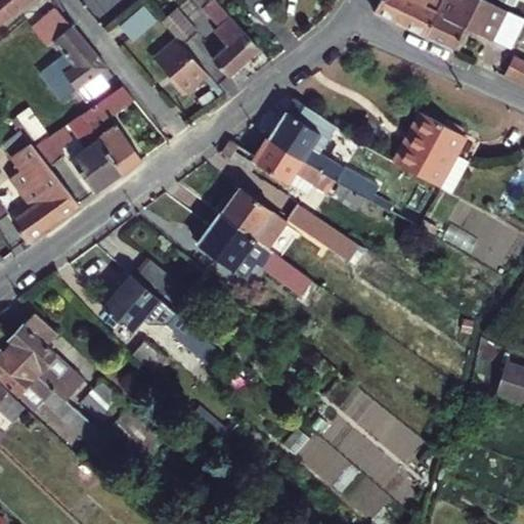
[(0,0),(0,24),(28,0),(0,0)]
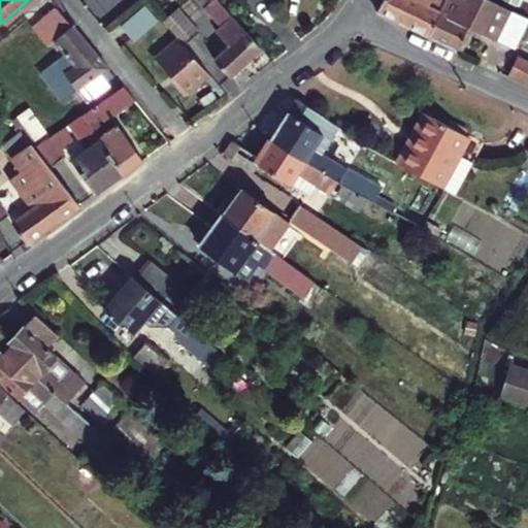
[(261,51),(216,0),(196,0),(220,27),(216,31),(223,40),(228,45),(215,58),(213,59),(231,77),(261,51)]
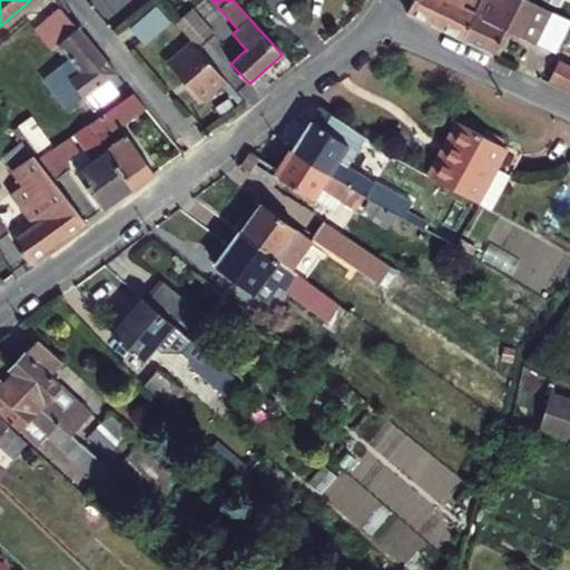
[(413,0),(408,13),(460,39),(475,12),(482,16),(490,0),(413,0)]
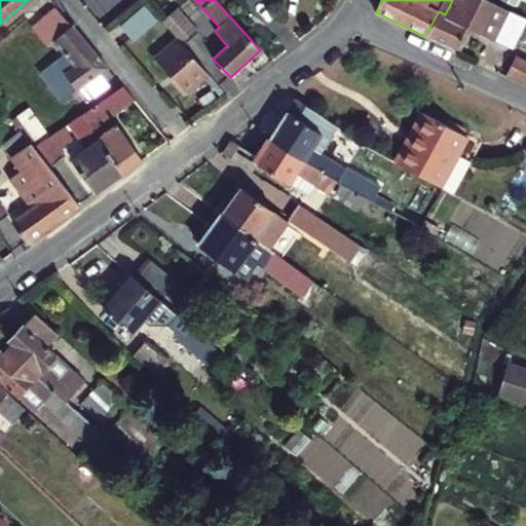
[(439,11),(424,36),(453,50),(465,26),(513,50),(525,22),(525,19),(497,6),(486,0),(452,0),(445,14),(439,11)]
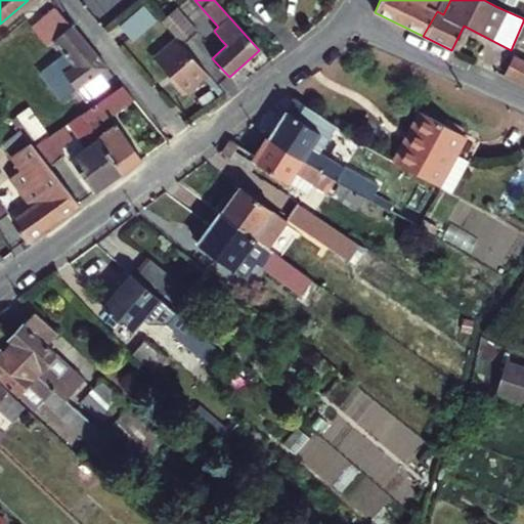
[(120,25),(134,42),(160,23),(145,5),(120,25)]
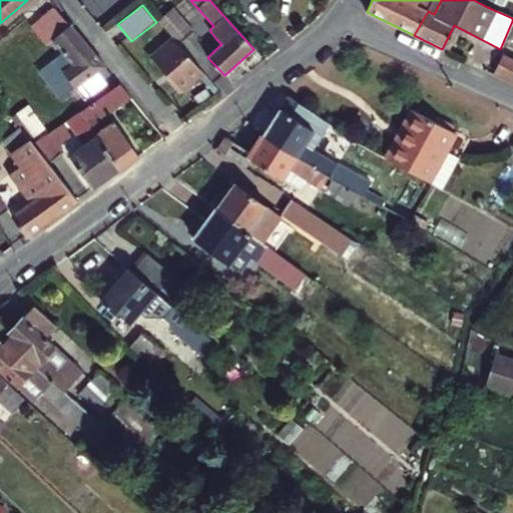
[(71,26),(55,6),(33,26),(36,31),(46,46),(54,40),(71,26)]
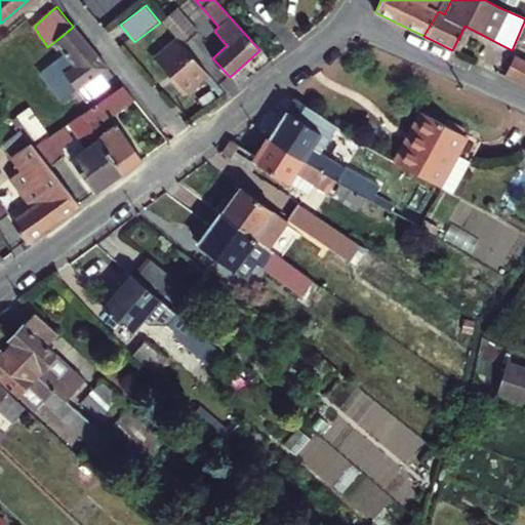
[(177,39),(184,45),(198,32),(176,9),(162,22),(177,39)]
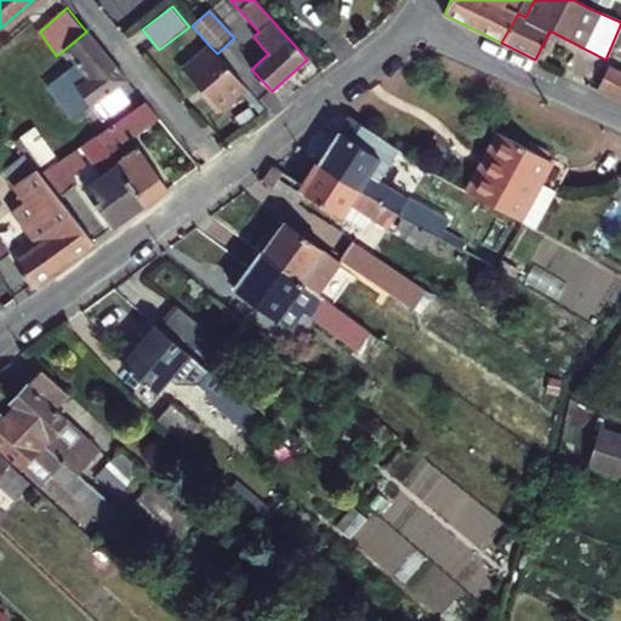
[(127,81),(86,32),(66,49),(87,79),(78,87),(103,123),(125,106),(114,92),(127,81)]
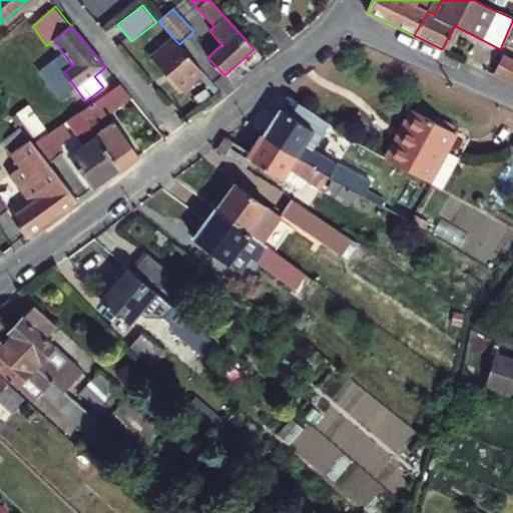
[(205,74),(179,44),(173,38),(150,59),(182,95),(205,74)]
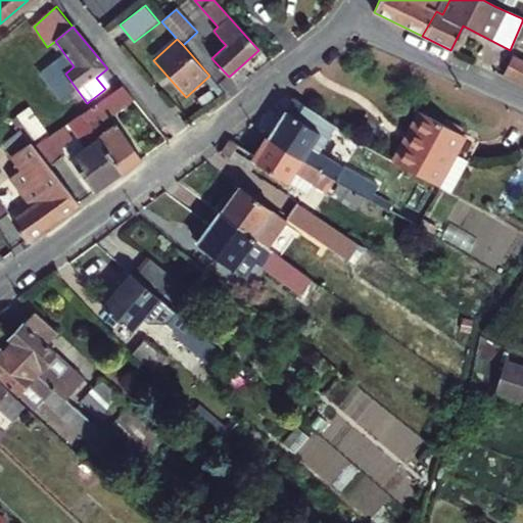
[(226,45),(221,40),(207,51),(212,57),(226,45)]
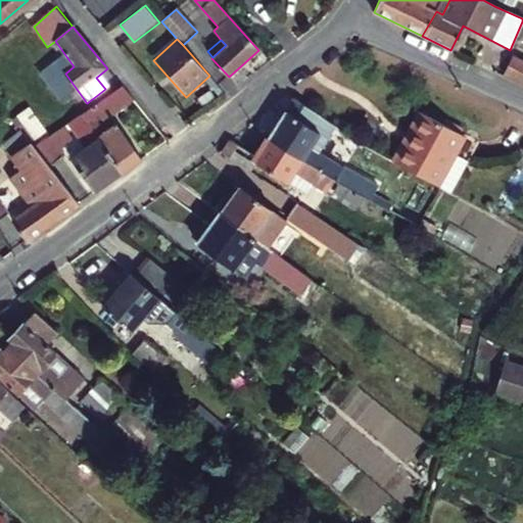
[(522,85),(522,60),(513,57),(505,78),(522,85)]
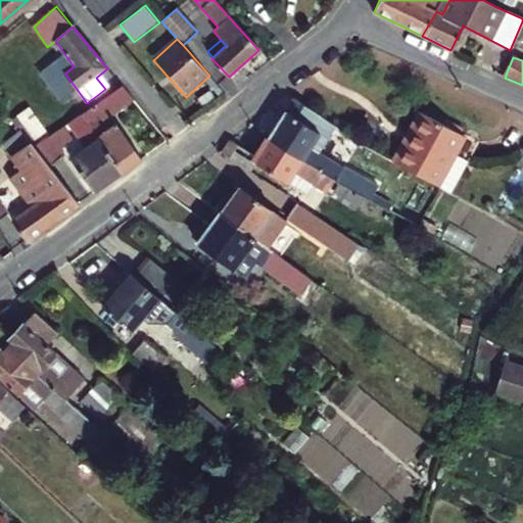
[(81,114),(123,173),(143,157),(115,123),(109,127),(104,121),(133,99),(123,87),(81,114)]
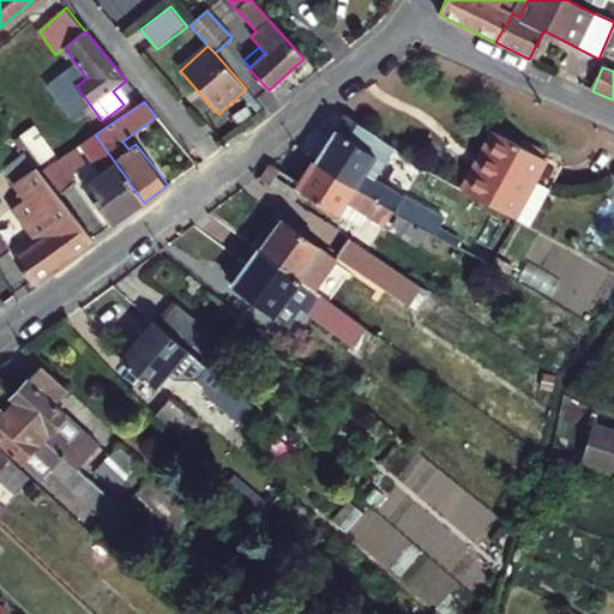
[(344,115),(314,162),(427,232),(438,216),(375,178),(393,149),(344,115)]
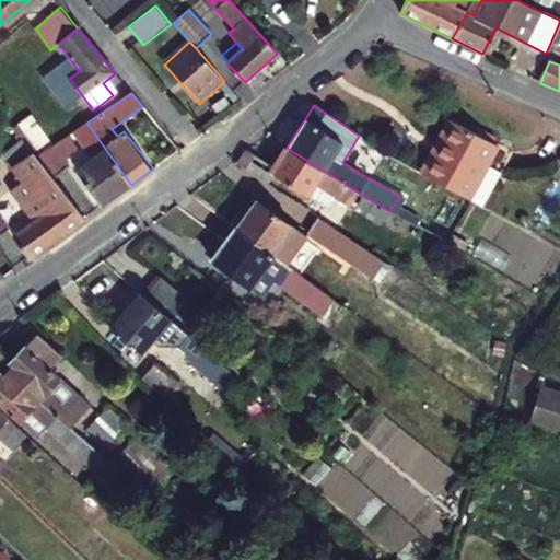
[(453,121),(448,119),(431,153),(435,156),(453,121)]
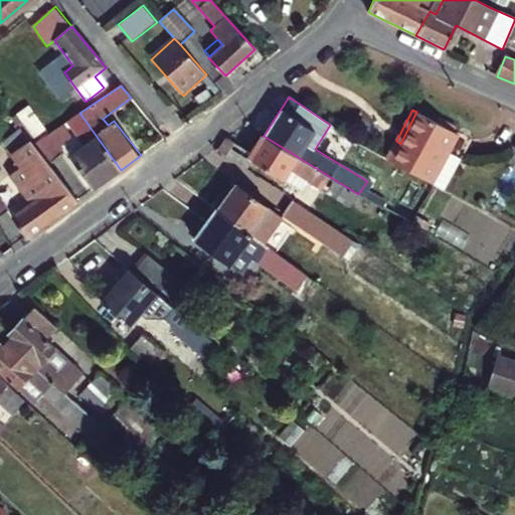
[(455,132),(416,112),(400,144),(396,141),(388,158),(443,188),(459,158),(446,151),(455,132)]
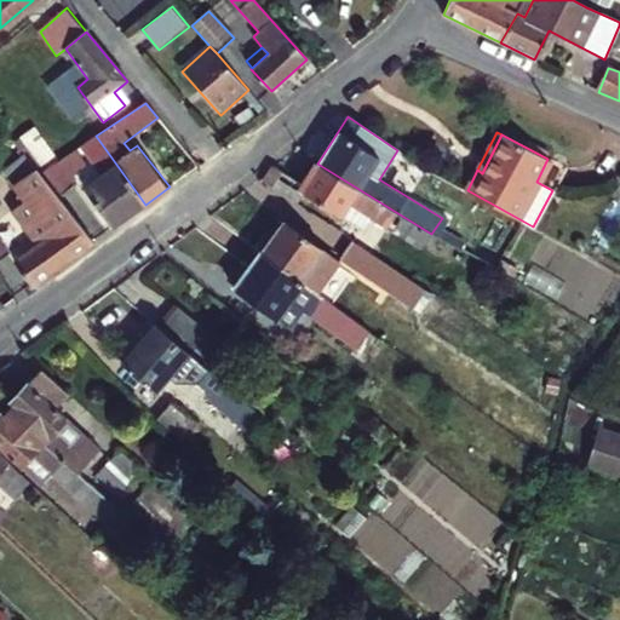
[(113,230),(145,205),(96,136),(81,145),(101,174),(84,188),(113,230)]
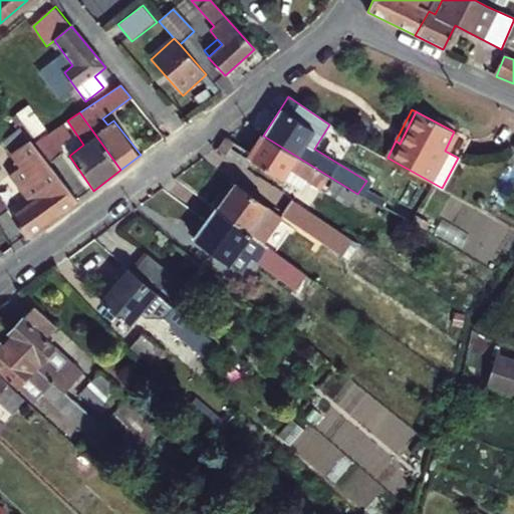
[(62,124),(34,144),(49,163),(60,153),(56,148),(70,138),(62,124)]
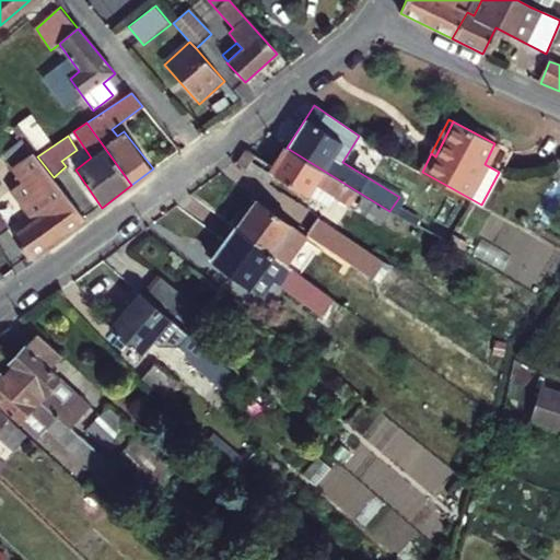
[(509,151),(494,143),(485,164),(499,172),(509,151)]
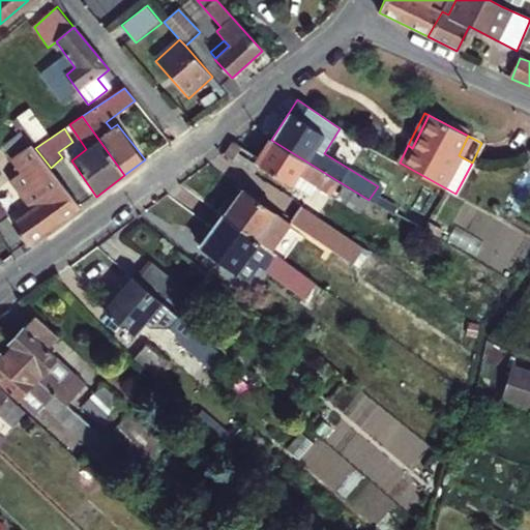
[(369,200),(271,140),(260,158),(236,143),(228,156),(254,173),(260,165),(292,185),(298,176),(360,214),(369,200)]
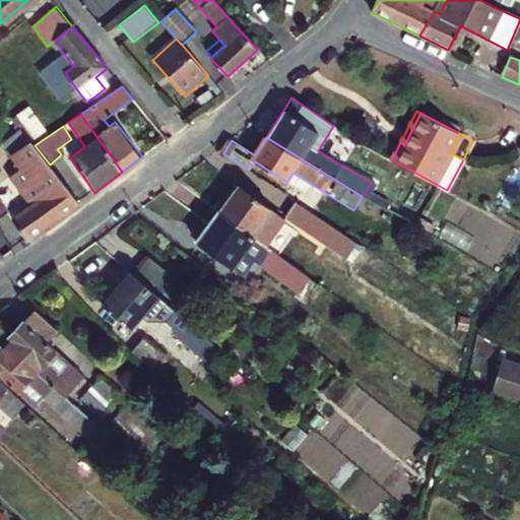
[(28,241),(80,204),(50,165),(30,141),(11,154),(21,169),(15,173),(36,202),(13,217),(28,241)]
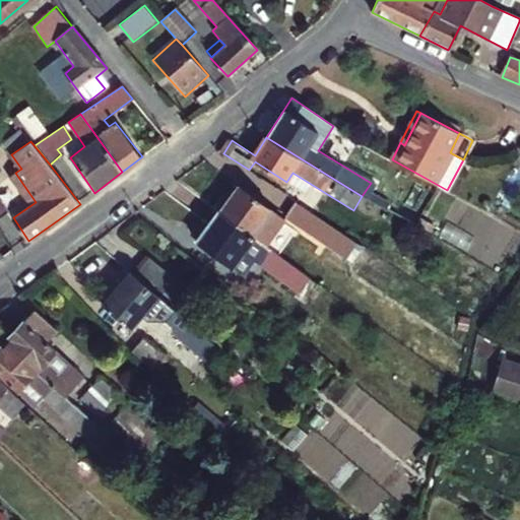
[(236,184),(218,210),(264,245),(266,247),(280,226),(265,214),(270,208),(236,184)]
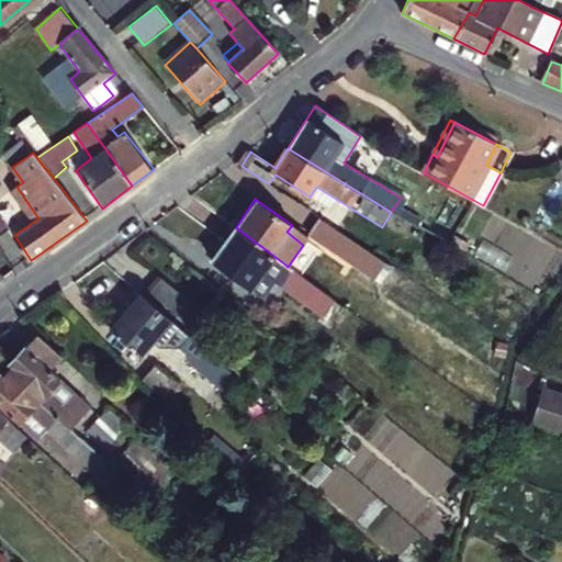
[(384,260),(319,217),(307,234),(371,278),(384,260)]
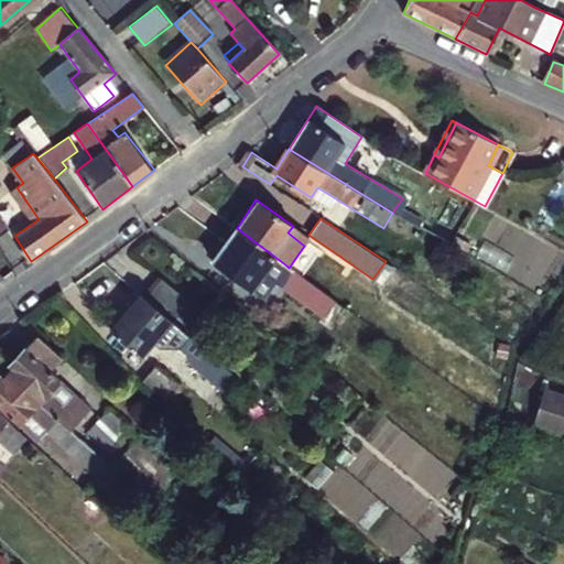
[(286,266),(237,228),(214,262),(252,291),(255,290),(264,296),(286,266)]
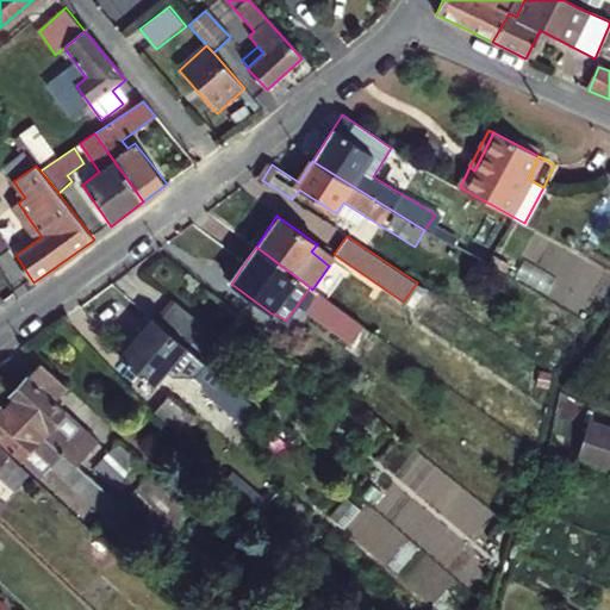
[(362,325),(317,292),(304,312),(349,344),(362,325)]
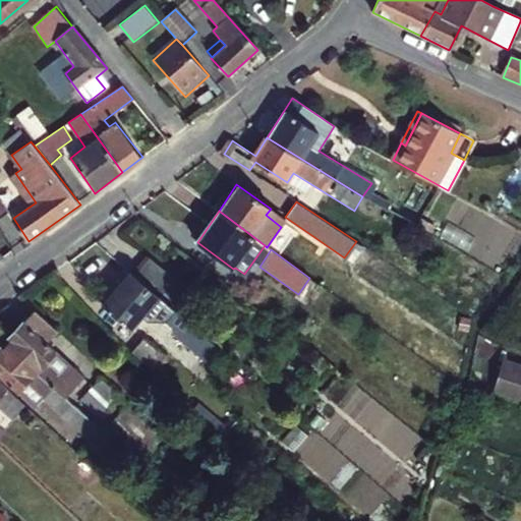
[(214,344),(128,271),(102,302),(133,330),(145,315),(150,320),(160,307),(169,315),(165,321),(175,329),(172,333),(209,364),(218,354),(211,349),(214,344)]
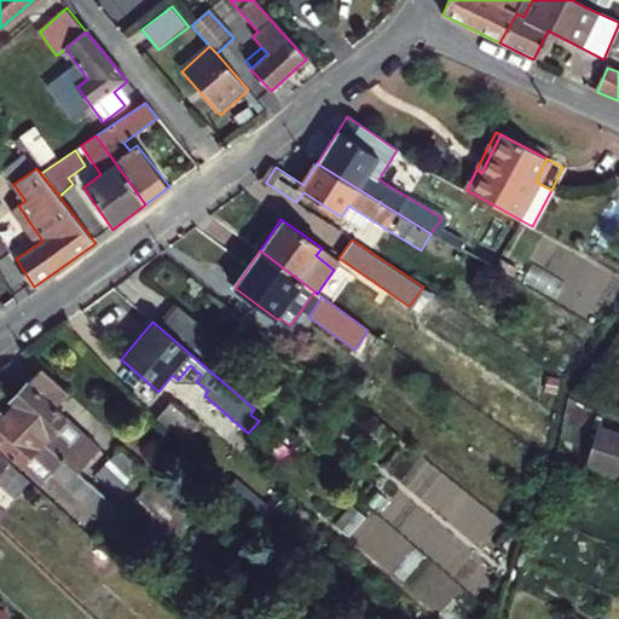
[(9,409),(77,472),(99,449),(55,408),(68,394),(39,366),(9,400),(12,405),(9,409)]
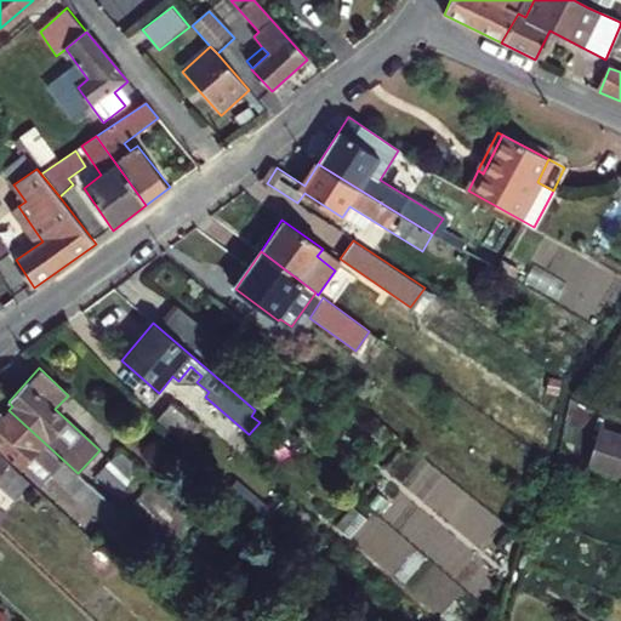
[(197,427),(171,405),(159,420),(186,442),(197,427)]
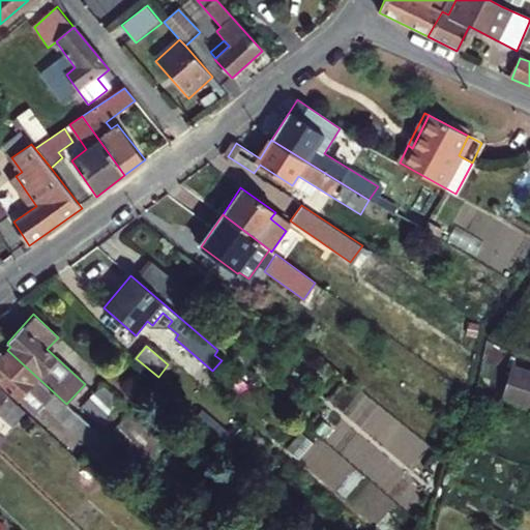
[(94,430),(66,404),(7,350),(4,353),(1,351),(0,351),(0,383),(33,415),(45,405),(83,441),(94,430)]
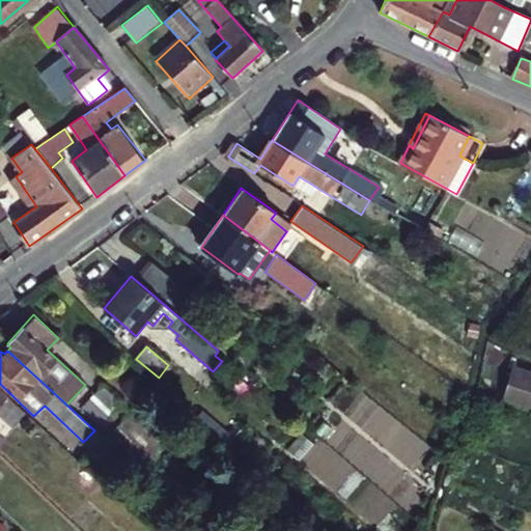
[(530,380),(510,374),(500,410),(530,418),(530,380)]
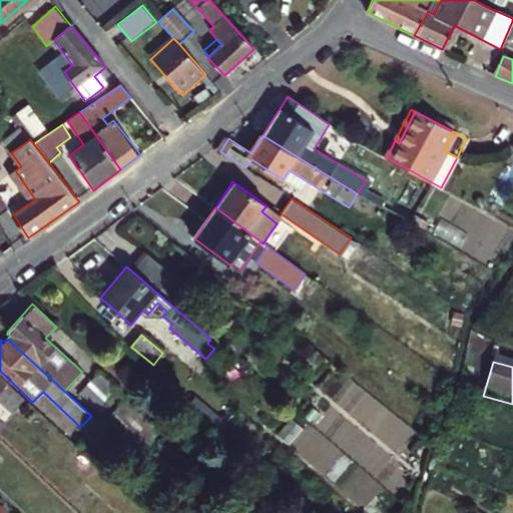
[(116,388),(100,373),(82,393),(98,407),(116,388)]
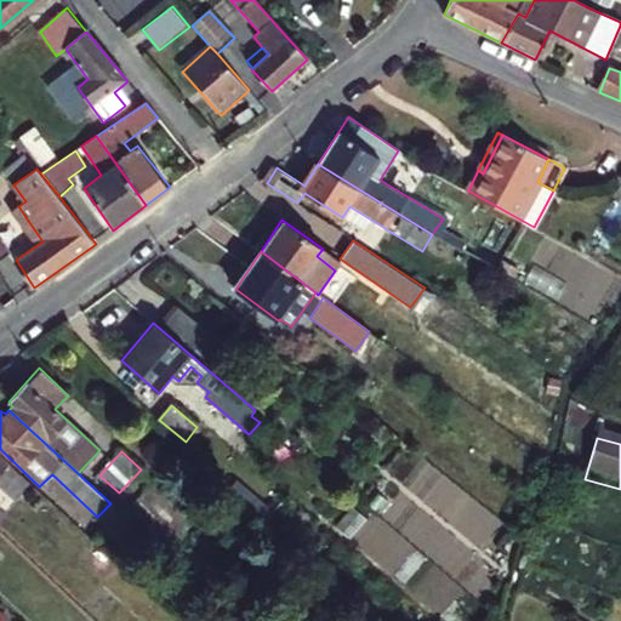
[(0,486),(15,500),(29,483),(0,455),(0,486)]
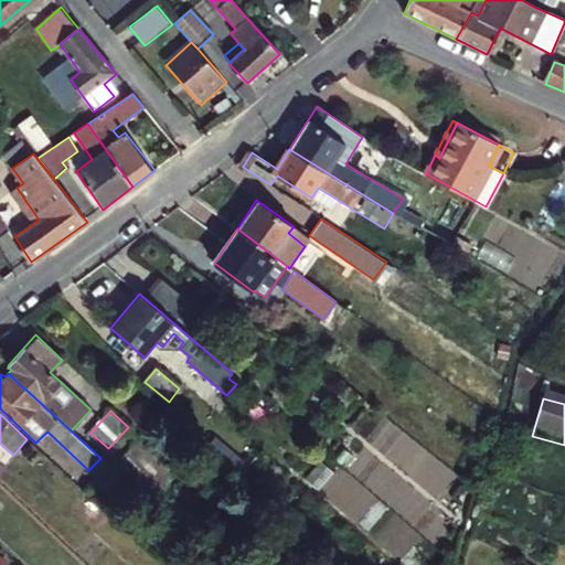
[(174,472),(140,440),(113,469),(148,502),(174,472)]
